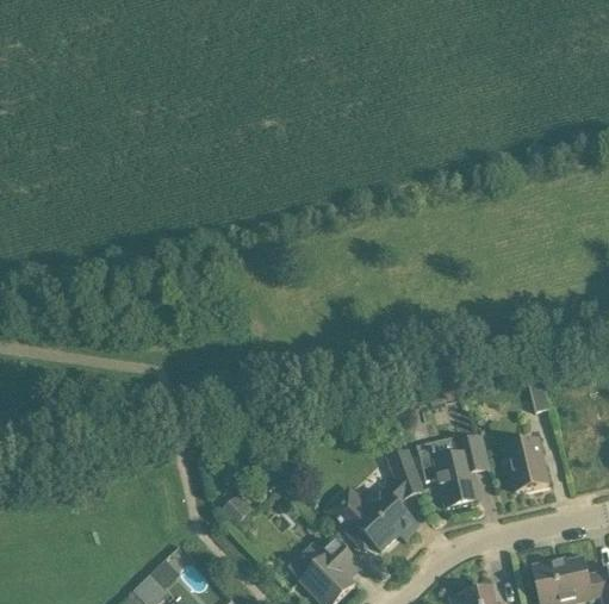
[(528,381),(534,411),(550,408),(542,378),(528,381)]
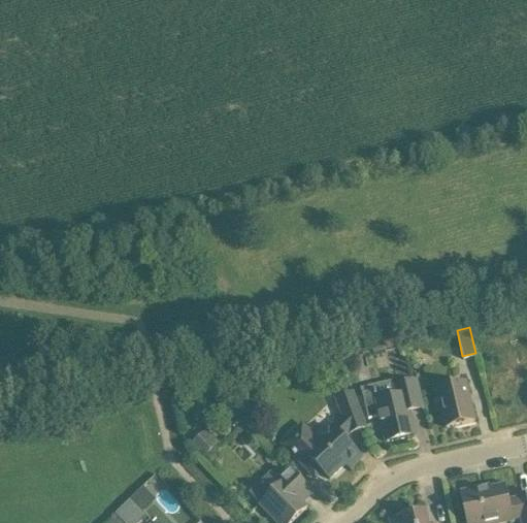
[(375,387),(362,390),(368,416),(381,413),(386,438),(415,432),(408,409),(423,405),(418,385),(416,377),(393,383),(396,393),(377,397),(375,387)]
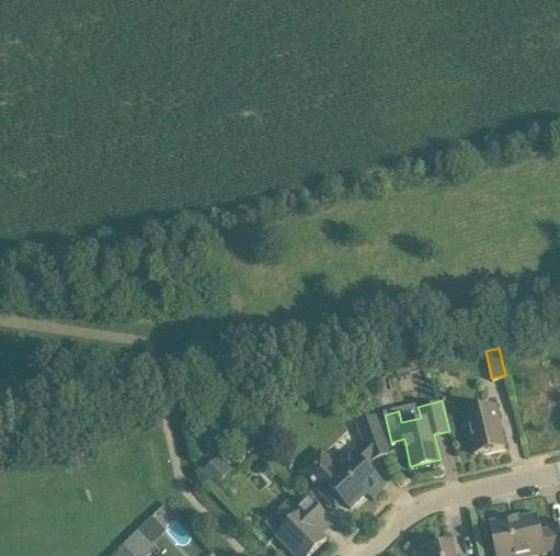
[(464,409),(473,451),(504,444),(493,401),(464,409)]
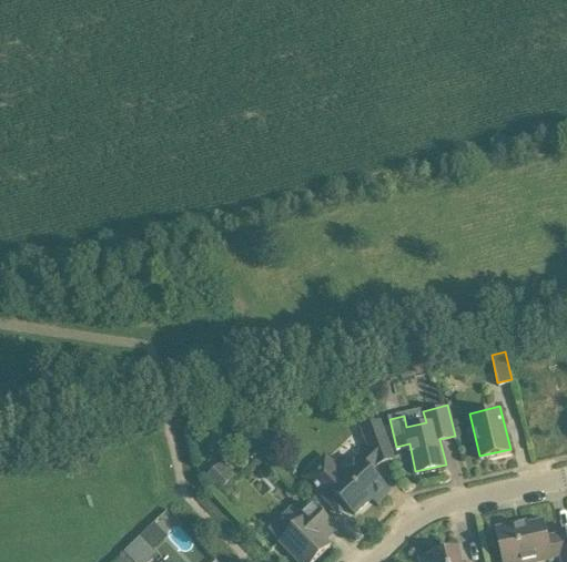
[(370,445),(344,470),(325,450),(303,472),(338,509),(345,502),(354,511),(384,483),(370,468),(376,462),(393,456),(378,418),(362,425),(370,445)]
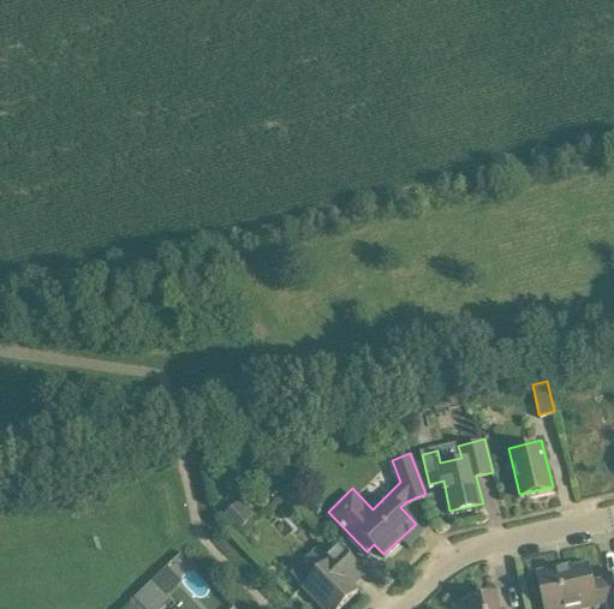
[(220,513),(228,521),(237,530),(255,512),(238,495),(220,513)]
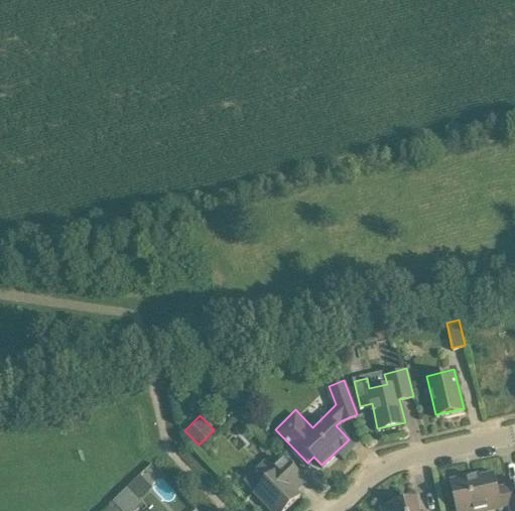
[(305,478),(282,454),(270,465),(274,469),(253,489),(273,510),(282,510),(300,494),(295,488),(305,478)]
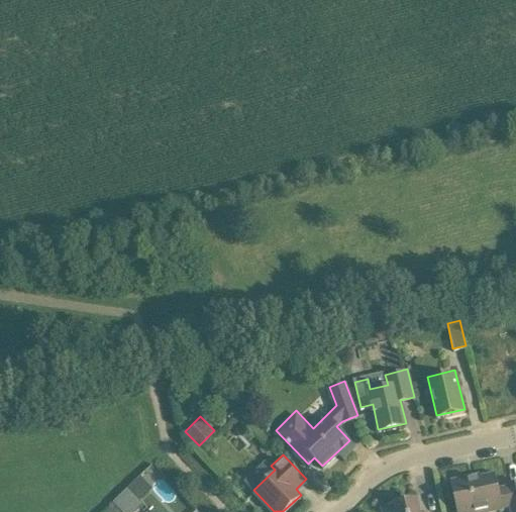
[(457,511),(476,511),(501,506),(501,505),(509,504),(511,511),(515,511),(515,481),(505,484),(505,485),(497,486),(494,472),(470,477),(469,475),(451,479),(457,511)]
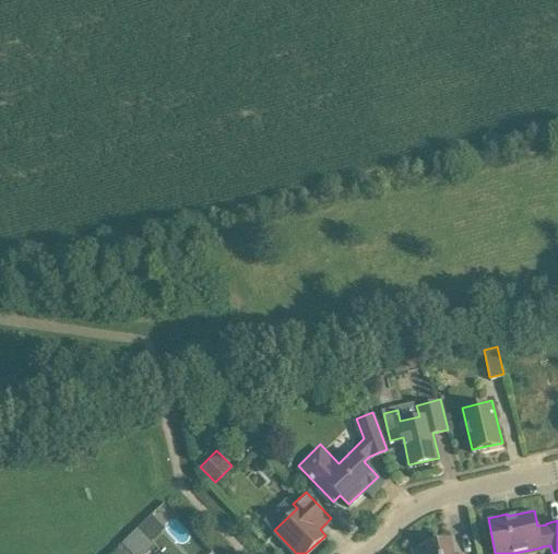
[(137,528),(113,553),(132,553),(133,553),(144,553),(154,544),(137,528)]
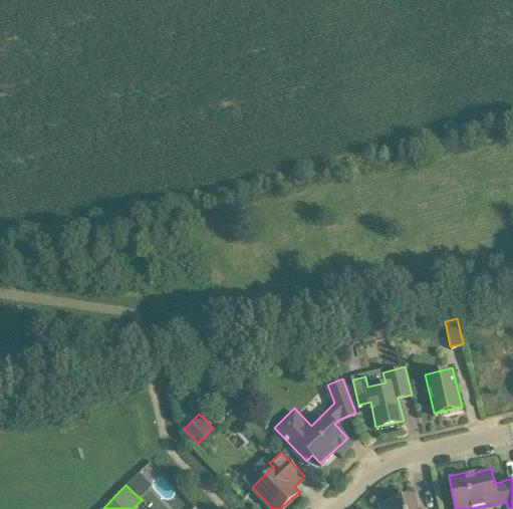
[(380,508),(417,508),(414,495),(379,502),(380,508)]
